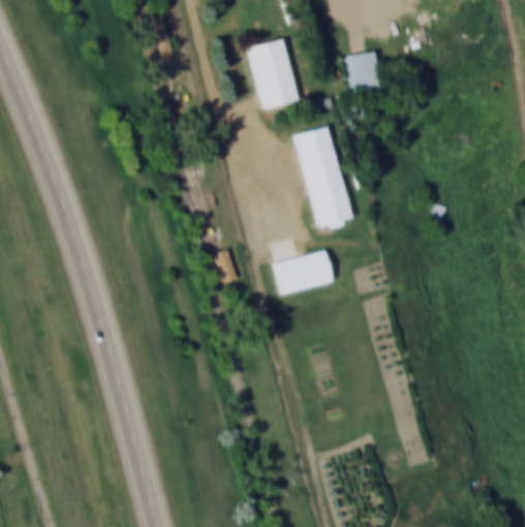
[(267,110),(249,48),(282,38),(300,100),(267,110)]
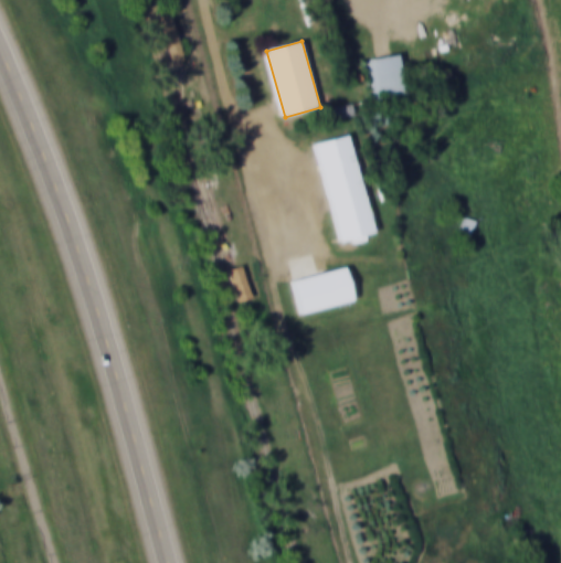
[(380,98),(411,94),(405,54),(376,59),(380,98)]
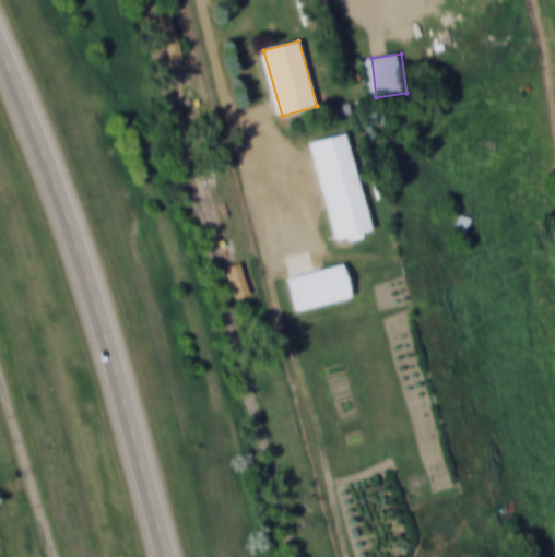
[(339,238),(314,142),(347,133),(373,229),(339,238)]
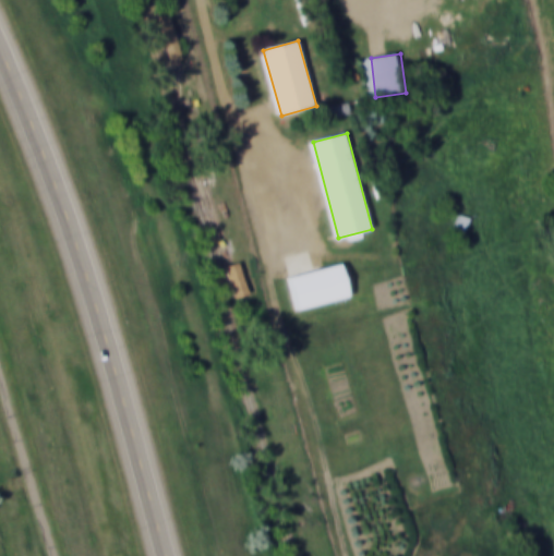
[(472,219),(464,215),(458,228),(467,232),(472,219)]
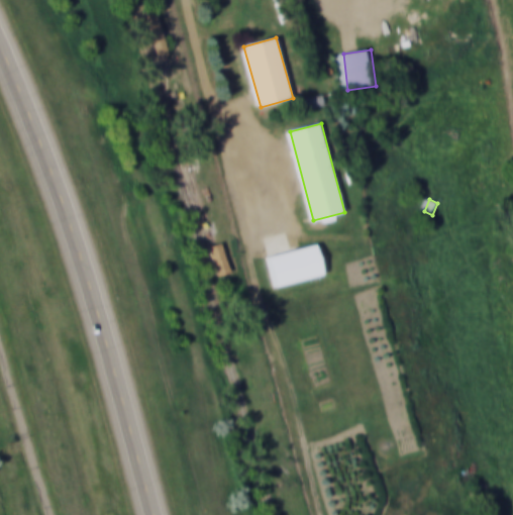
[(233,272),(222,242),(210,246),(221,276),(233,272)]
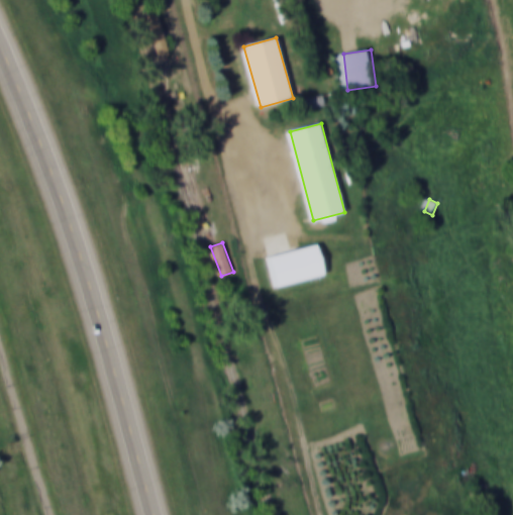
[(270,256),(316,244),(324,276),(279,288),(270,256)]
